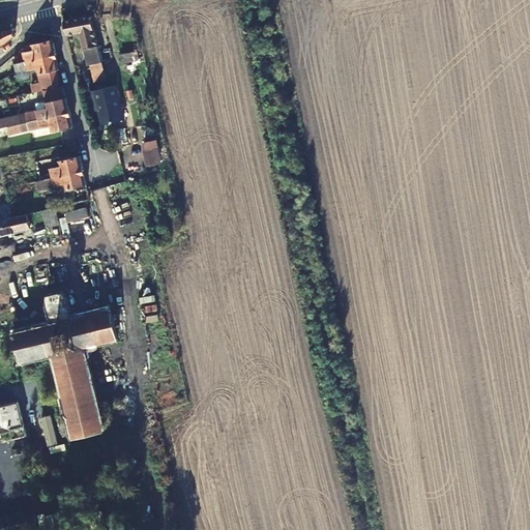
[(102,63),(91,18),(65,22),(69,36),(81,34),(84,48),(86,48),(90,65),(102,63)]
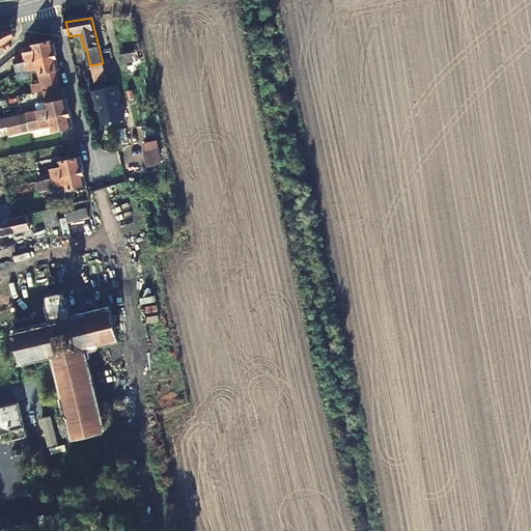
[(16,37),(16,32),(0,34),(0,48),(2,48),(16,37)]
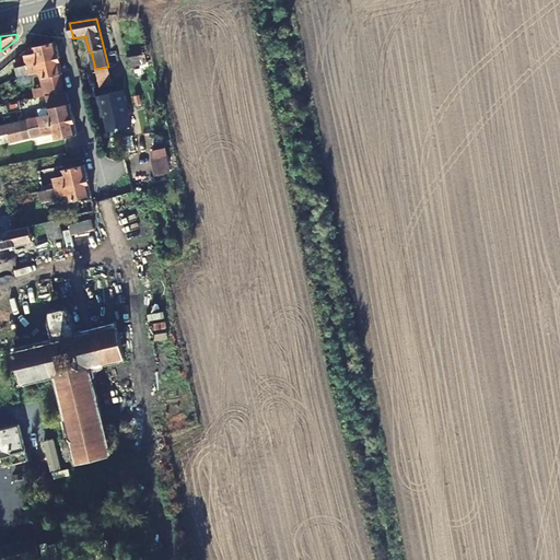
[(27,67),(59,59),(56,44),(49,45),(48,42),(39,44),(41,47),(37,48),(38,54),(25,56),(27,67)]
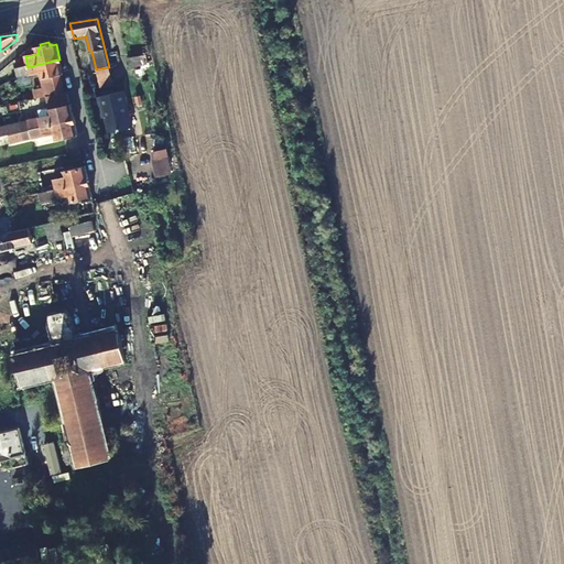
[(17,69),(20,77),(42,73),(45,89),(35,91),(38,98),(38,99),(41,98),(62,95),(61,87),(58,76),(63,75),(60,60),(28,67),(17,69)]
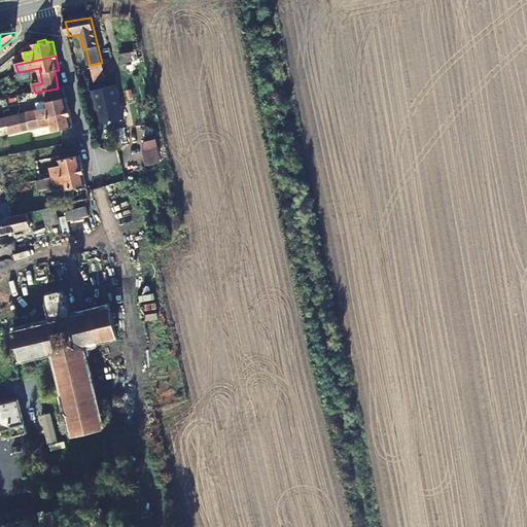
[(93,89),(98,124),(124,119),(117,85),(93,89)]
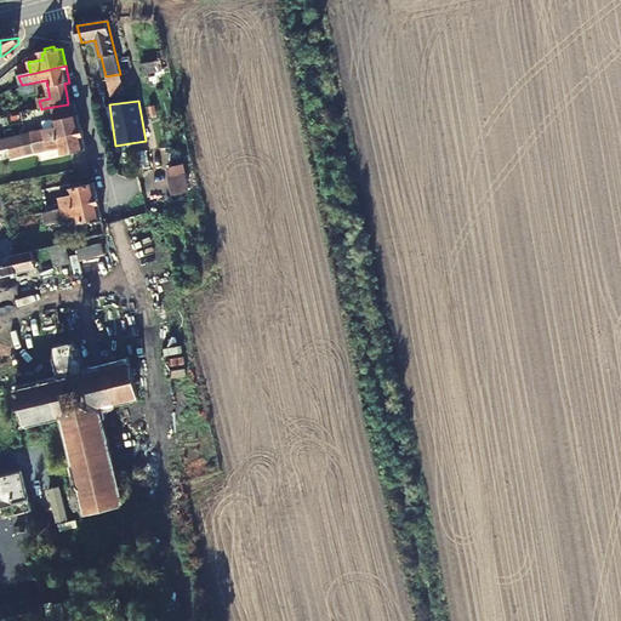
[(0,140),(0,151),(15,148),(33,143),(81,134),(78,117),(77,117),(74,106),(69,107),(46,110),(49,123),(47,123),(49,130),(0,140)]
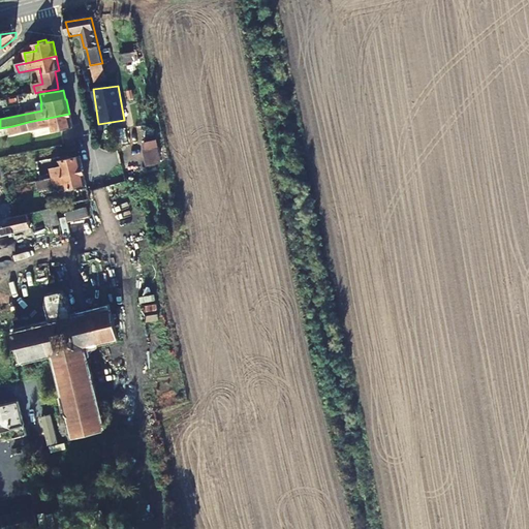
[(28,122),(12,126),(14,134),(52,127),(53,132),(72,128),(69,114),(28,122)]
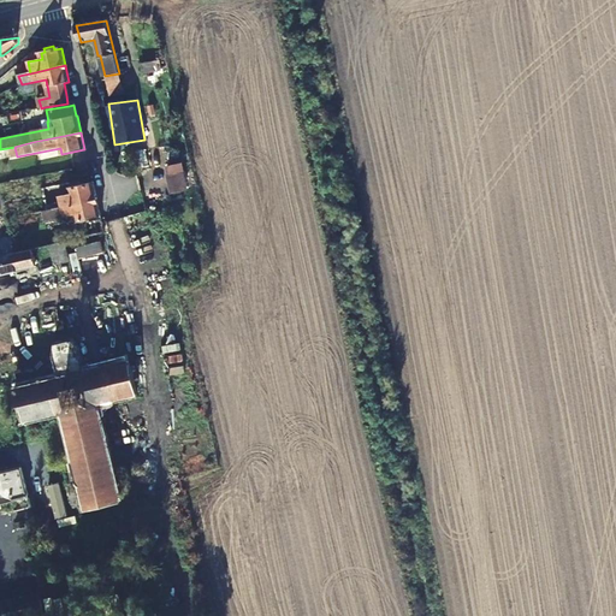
[(179,163),(166,165),(170,193),(183,190),(179,163)]
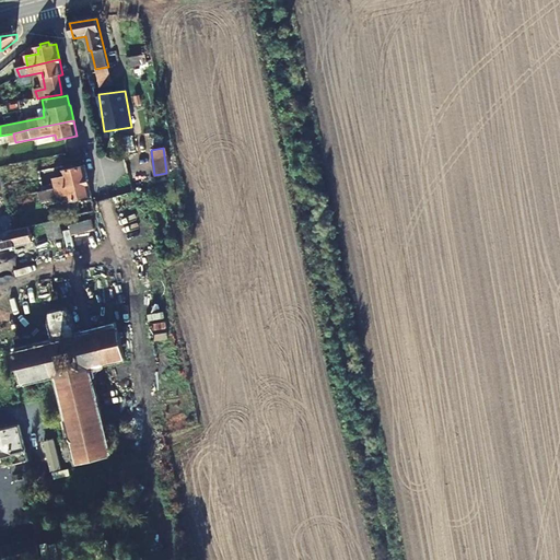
[(44,193),(88,182),(84,167),(65,172),(66,177),(42,182),(44,193)]
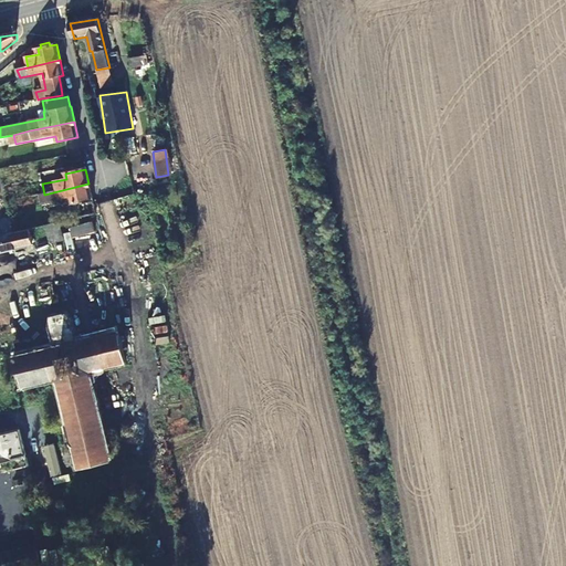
[(53,178),(52,170),(41,174),(43,180),(53,178)]
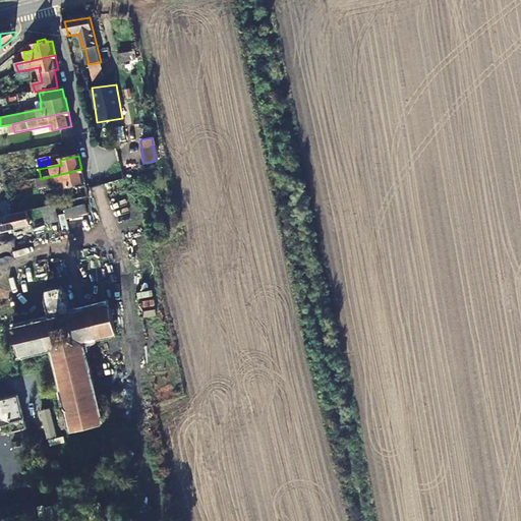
[(85,182),(81,169),(41,179),(39,179),(41,186),(65,180),(67,187),(85,182)]
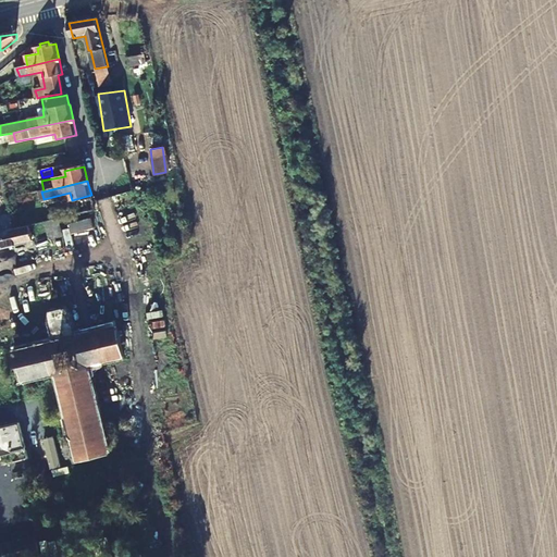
[(64,206),(63,199),(48,202),(49,209),(64,206)]
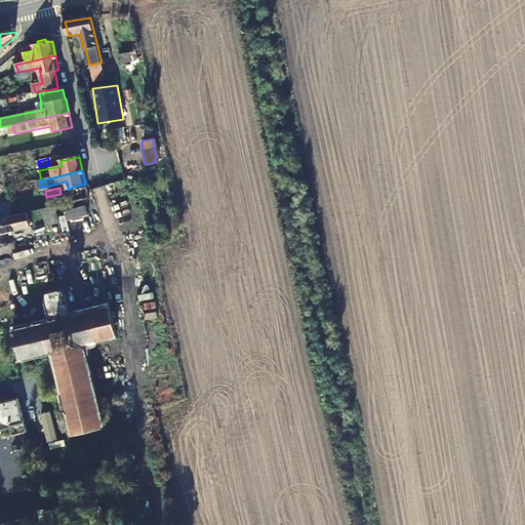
[(74,203),(72,197),(57,200),(59,206),(74,203)]
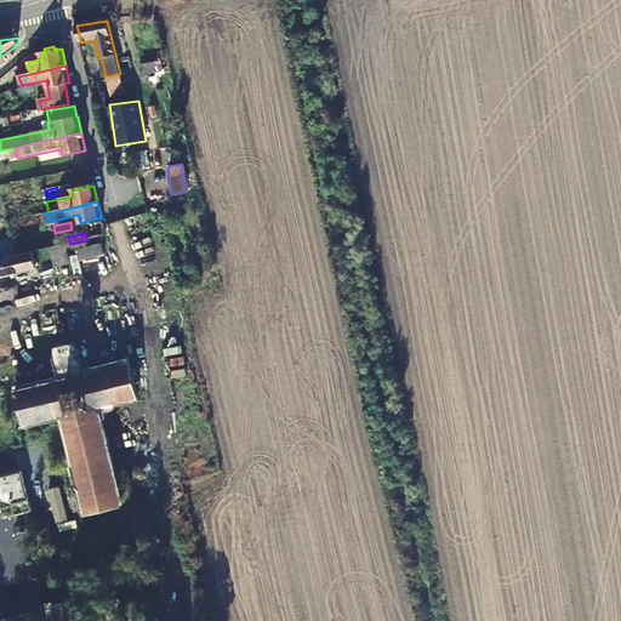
[(73,265),(67,245),(51,249),(57,268),(73,265)]
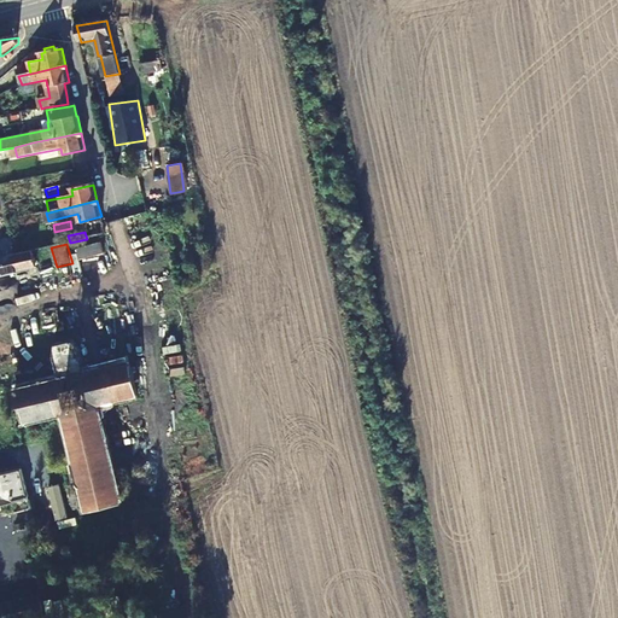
[(0,258),(0,275),(36,267),(31,251),(15,255),(0,258)]
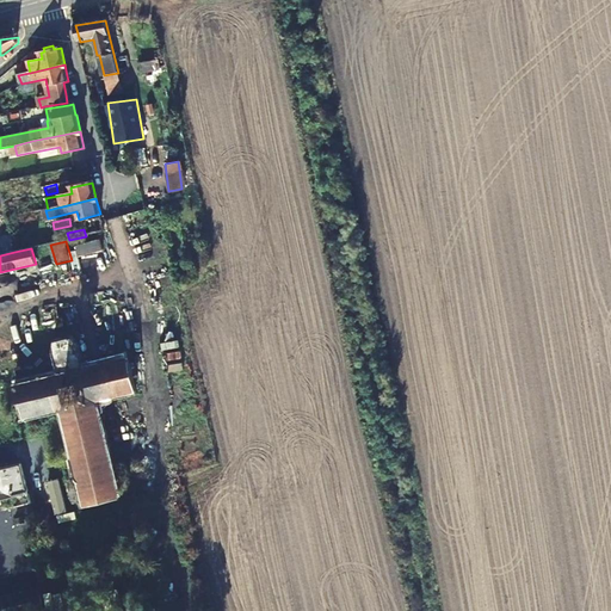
[(79,345),(73,338),(55,340),(54,350),(60,375),(16,384),(24,420),(65,411),(80,477),(68,480),(74,504),(86,501),(86,505),(122,498),(122,493),(133,491),(125,467),(115,469),(98,401),(137,393),(129,358),(85,369),(79,345)]
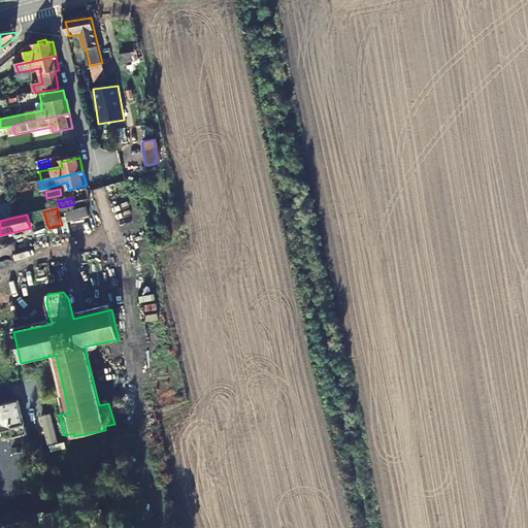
[(27,436),(20,402),(0,406),(0,428),(3,440),(27,436)]
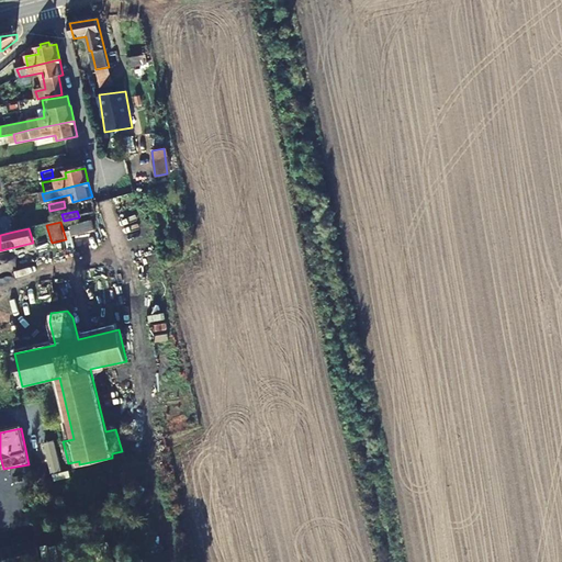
[(32,561),(42,560),(37,543),(0,550),(0,561),(32,561)]
